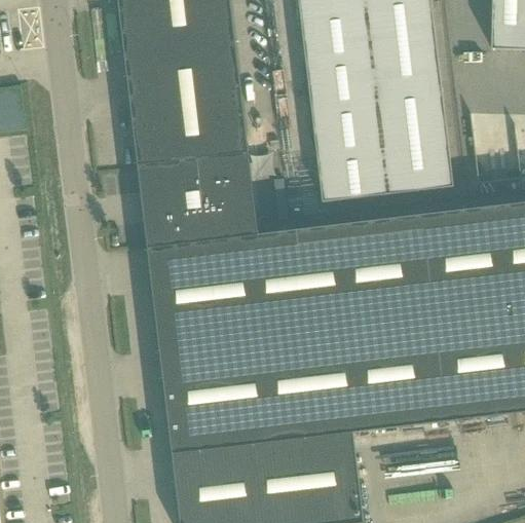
[(524,200),(257,233),(228,0),(116,0),(171,453),(351,432),(524,410),(524,200)]
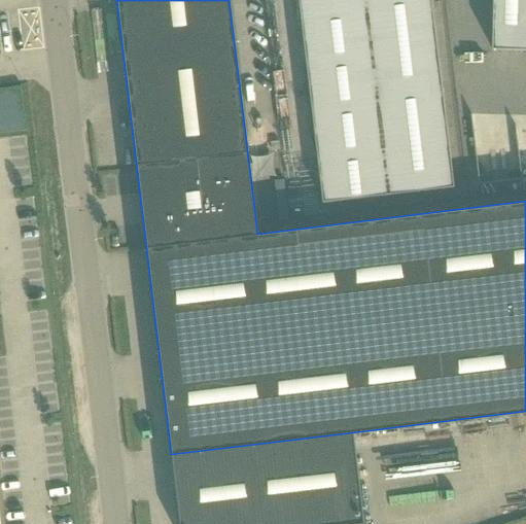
[(297,0),(322,201),(453,185),(430,0),(297,0)]
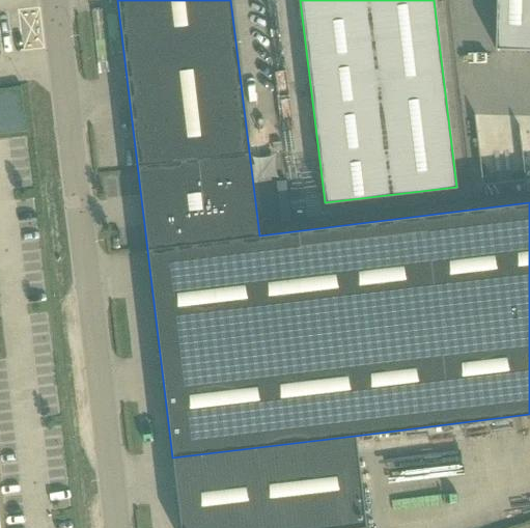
[(496,0),(495,49),(529,49),(529,0),(496,0)]
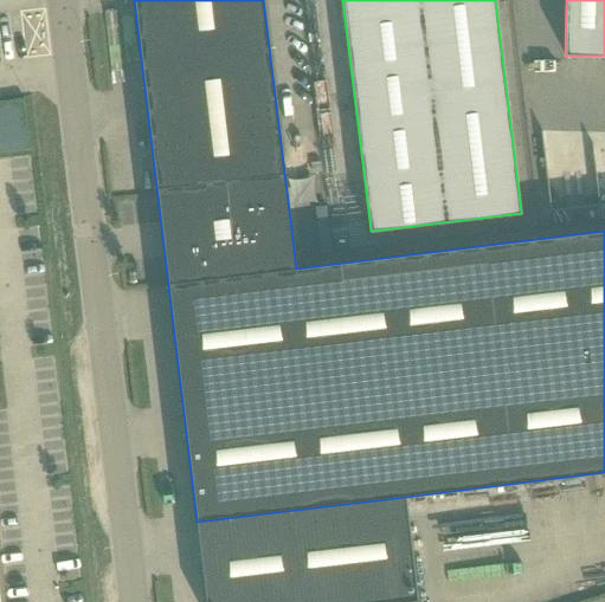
[(0,149),(27,146),(21,98),(0,99),(0,149)]
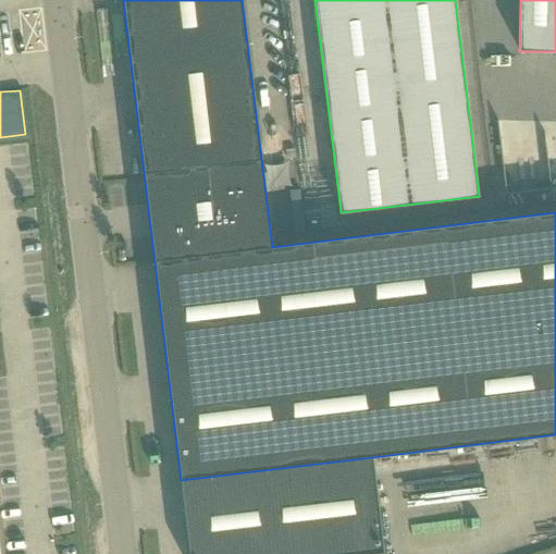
[(309,230),(311,242),(340,237),(338,225),(309,230)]
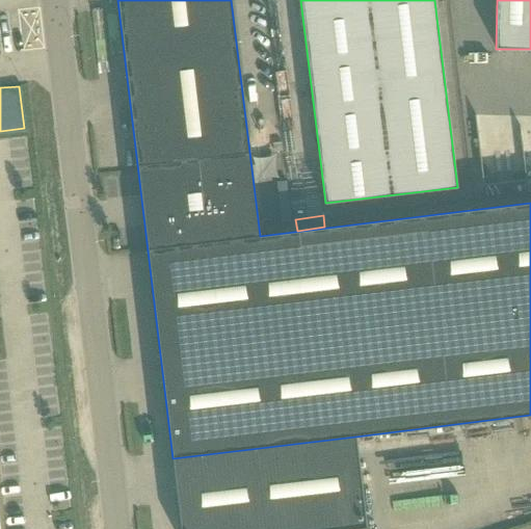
[(173,458),(181,528),(360,528),(367,528),(355,437),(173,458)]
